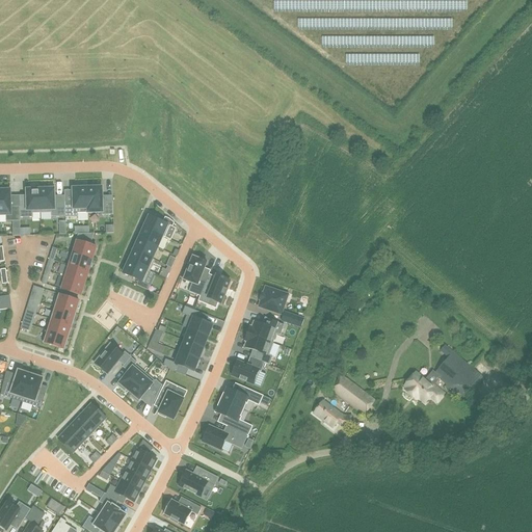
[(91,188),(87,188),(88,213),(102,212),(102,215),(113,215),(112,201),(103,202),(102,187),(101,187),(101,185),(91,186),(91,188)]
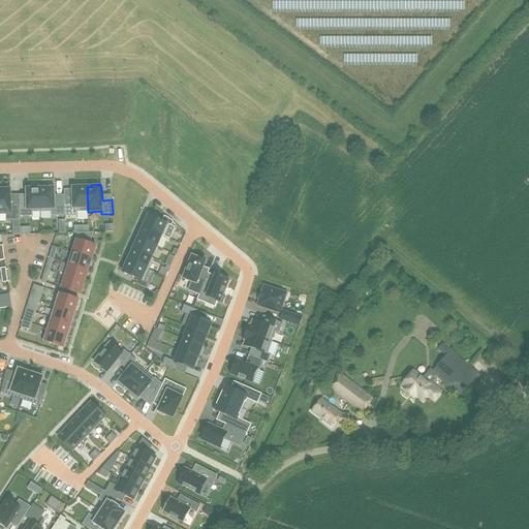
[(88,212),(87,187),(84,187),(84,185),(74,185),(74,187),(72,187),(73,201),(64,201),(65,215),(65,216),(78,216),(76,212),(88,212)]
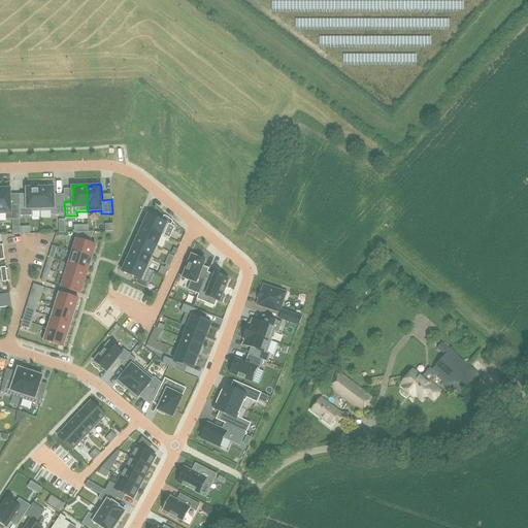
[(40,211),(39,188),(34,188),(34,186),(28,186),(28,188),(27,189),(27,202),(20,203),(20,205),(20,216),(32,216),(32,211),(40,211)]
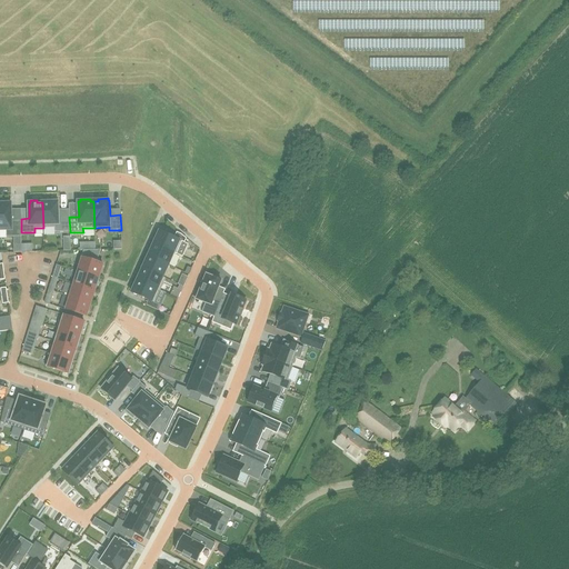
[(48,202),(42,202),(43,228),(55,227),(55,231),(70,231),(69,217),(58,217),(58,200),(48,200),(48,202)]
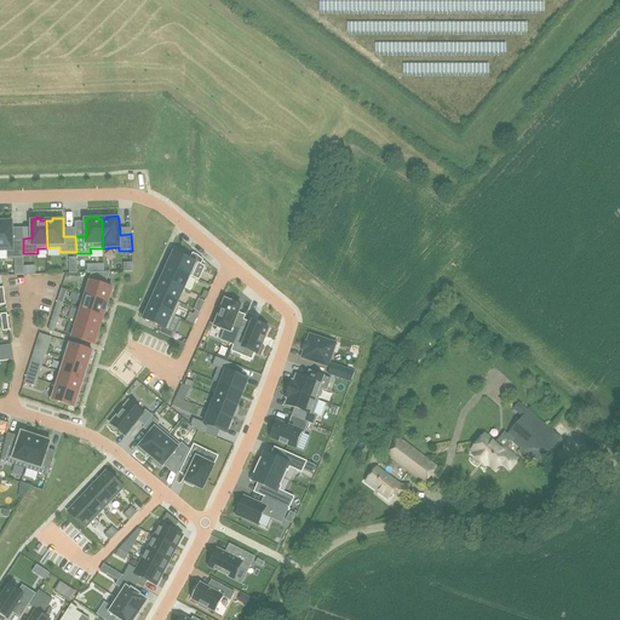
[(23,241),(12,241),(12,219),(1,219),(1,222),(0,222),(0,251),(7,251),(7,258),(23,258),(23,253),(23,241)]
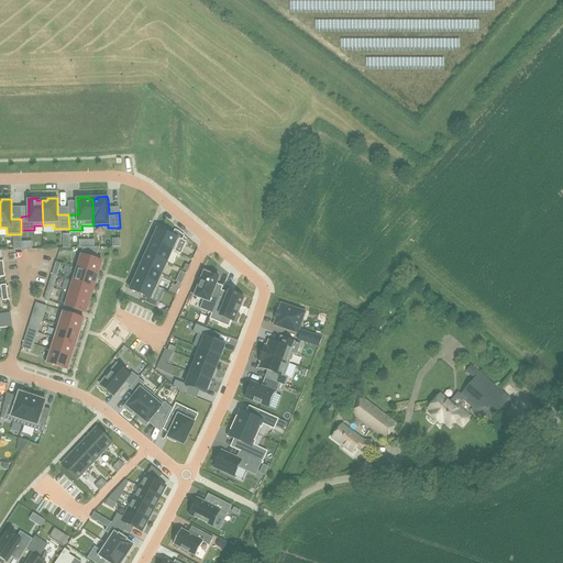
[(157,229),(152,242),(173,251),(175,252),(180,240),(183,241),(185,236),(179,232),(175,230),(173,235),(157,229)]
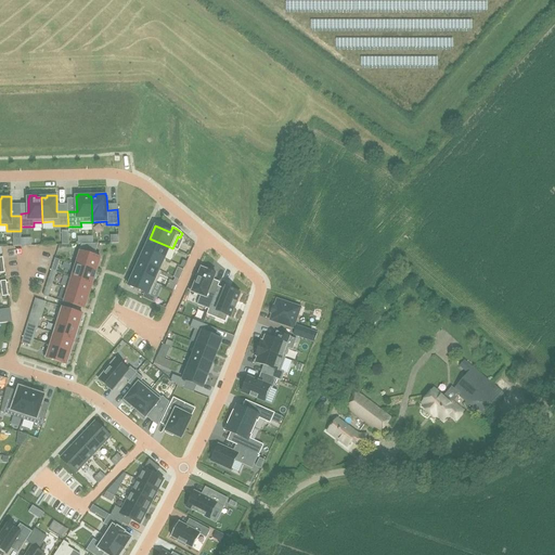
[(172,248),(170,247),(150,239),(144,249),(165,259),(169,247),(172,248)]
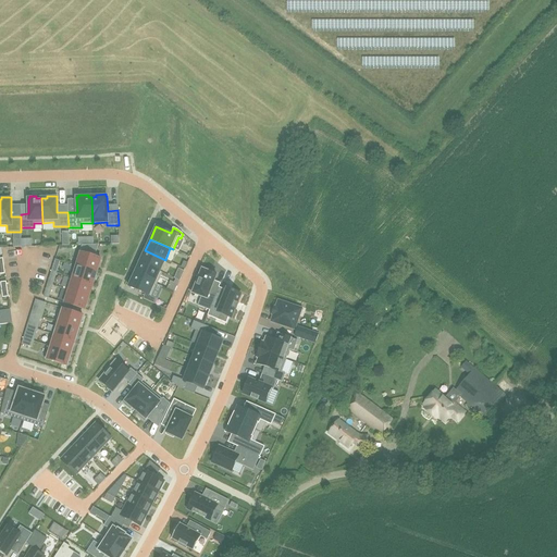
[(81,254),(76,265),(97,272),(101,259),(95,257),(99,245),(82,245),(79,252),(81,254)]
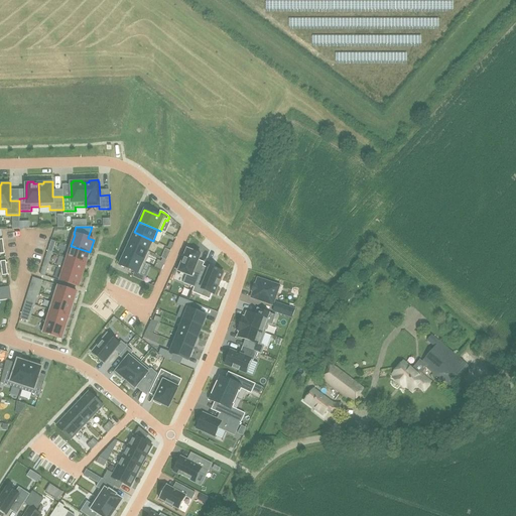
[(148,252),(153,241),(134,232),(129,243),(148,252)]
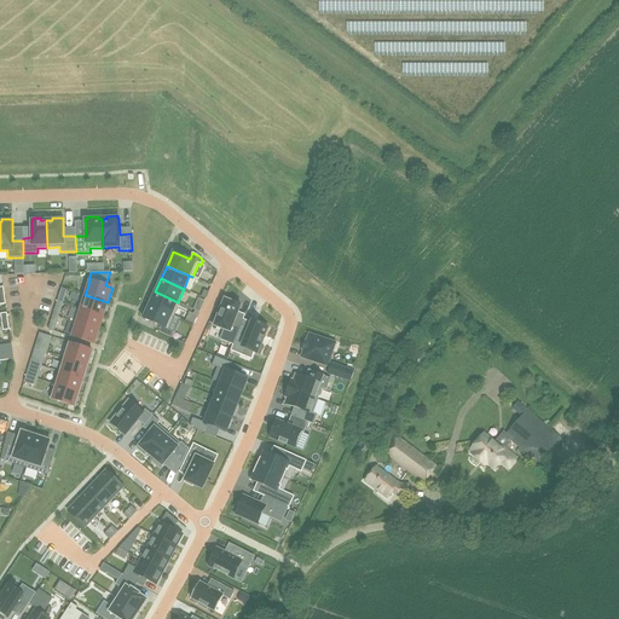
[(180,304),(178,302),(155,291),(149,305),(174,317),(180,304)]
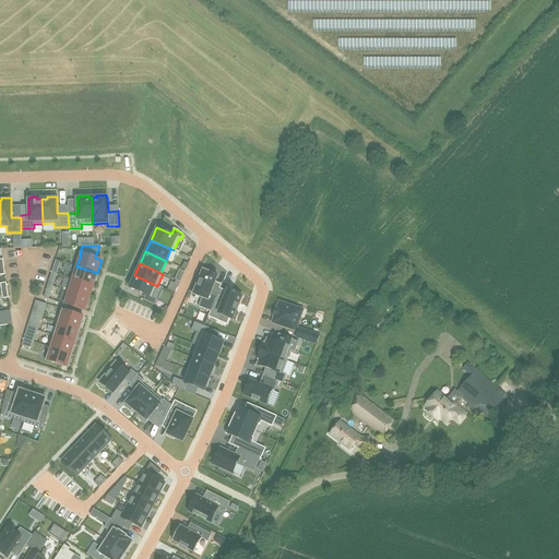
[(93,285),(97,273),(76,266),(73,278),(93,285)]
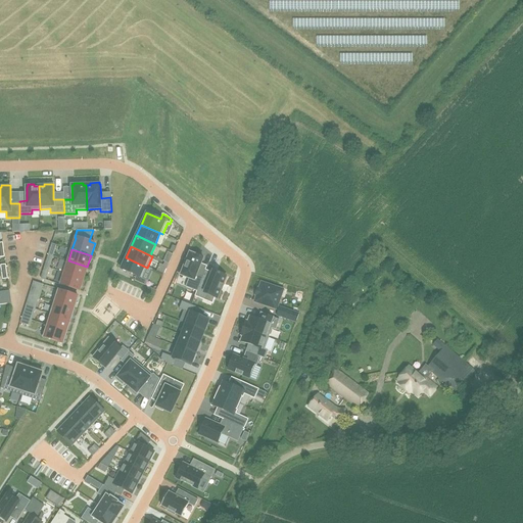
[(173,254),(168,252),(162,263),(169,265),(173,254)]
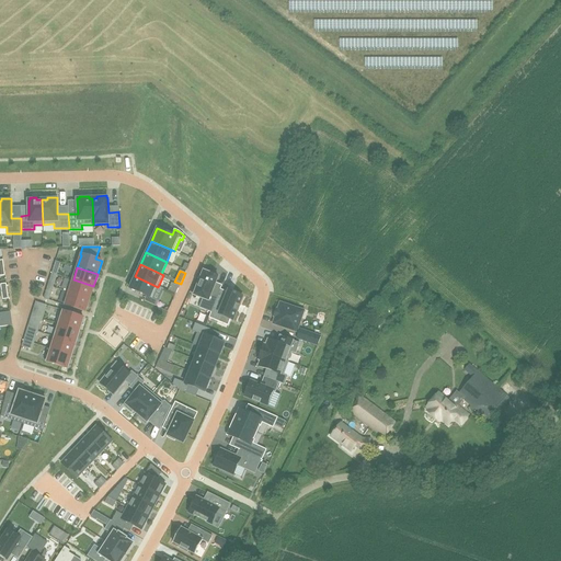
[(212,293),(218,276),(210,274),(204,271),(198,284),(196,283),(193,293),(195,294),(194,295),(203,298),(198,308),(212,312),(218,296),(212,293)]
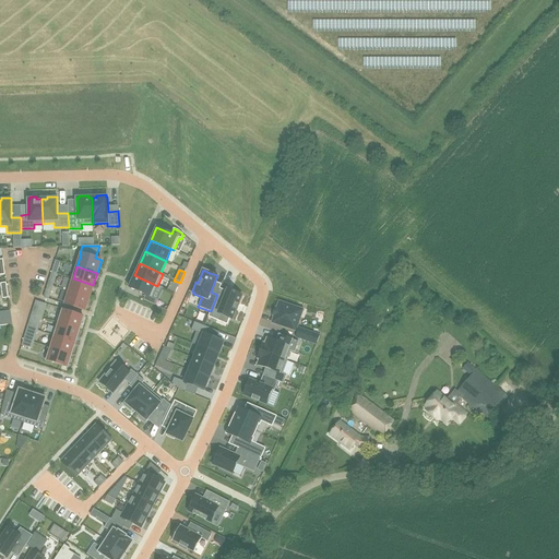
[(152,298),(157,286),(134,275),(129,288),(145,295),(143,300),(155,305),(157,300),(152,298)]
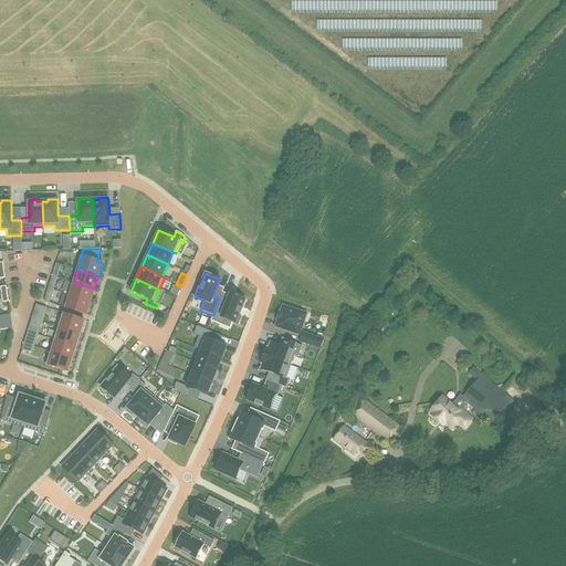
[(91,302),(94,289),(74,282),(72,281),(67,294),(70,295),(91,302)]
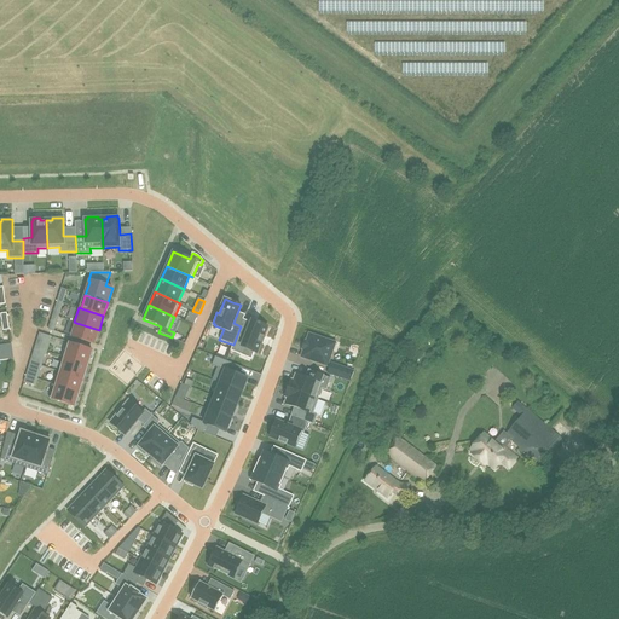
[(186,323),(192,327),(198,314),(192,312),(186,323)]
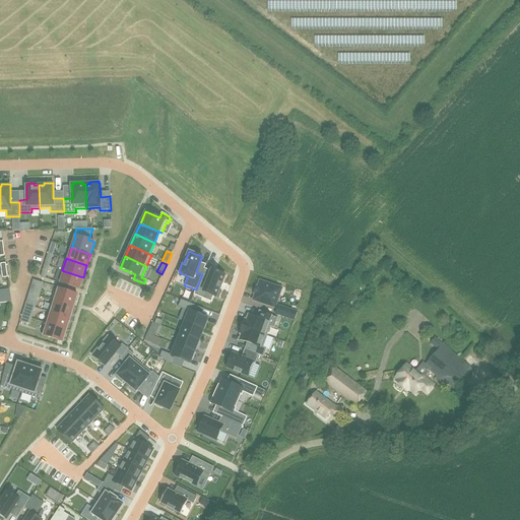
[(220,282),(224,274),(212,269),(209,277),(202,274),(196,289),(194,295),(201,298),(204,293),(215,297),(218,288),(220,289),(222,283),(220,282)]
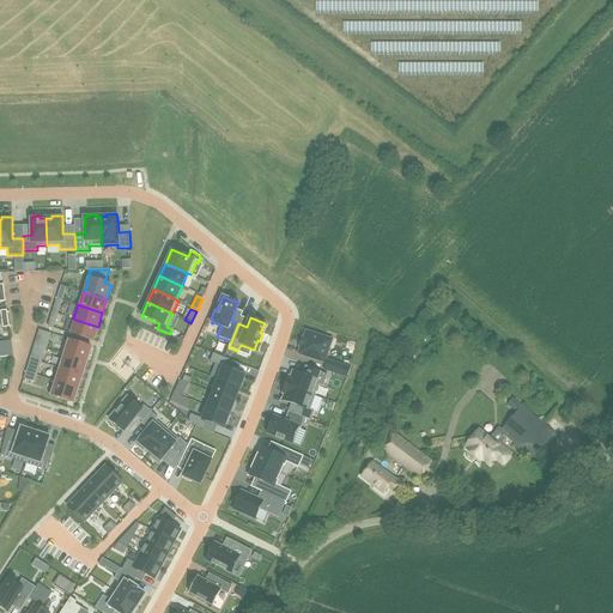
[(93,341),(98,327),(76,320),(71,334),(93,341)]
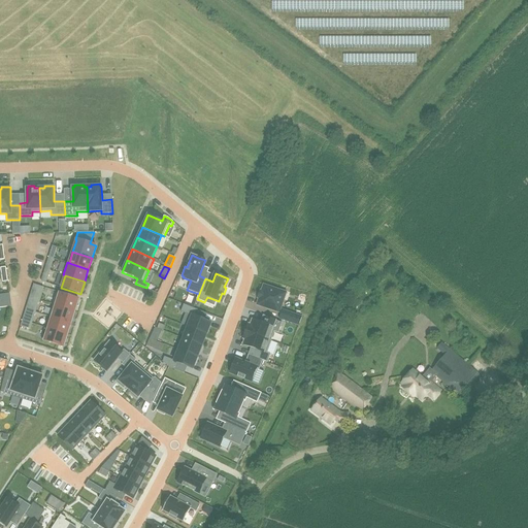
[(284,299),(278,298),(282,291),(264,285),(262,292),(260,291),(258,298),(259,298),(257,304),(279,312),(284,299)]
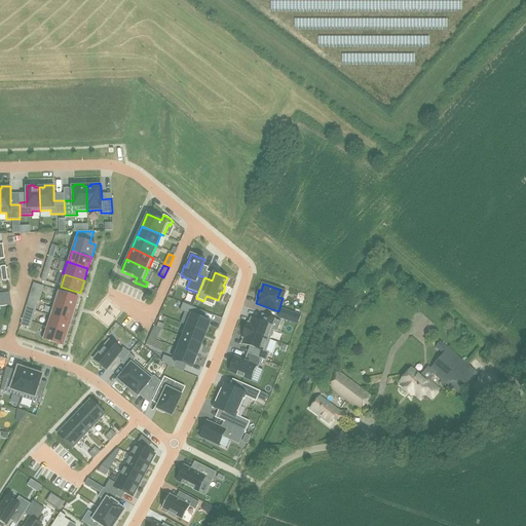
[(57,291),(53,303),(74,310),(78,298),(57,291)]
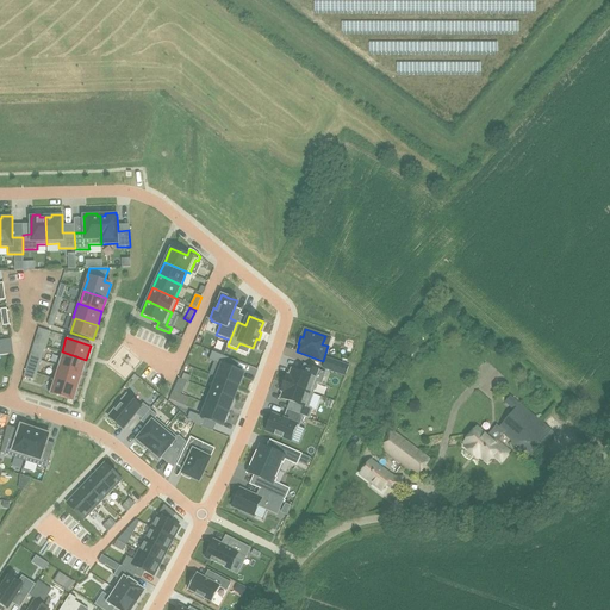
[(45,347),(33,343),(32,349),(43,353),(45,347)]
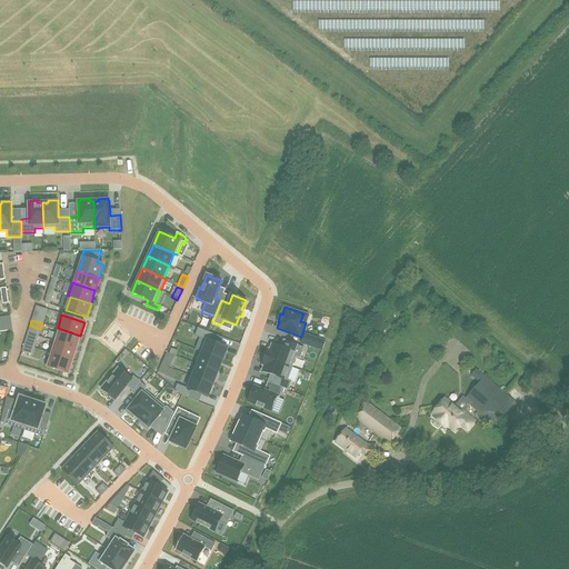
[(58,328),(53,341),(77,348),(80,336),(58,328)]
